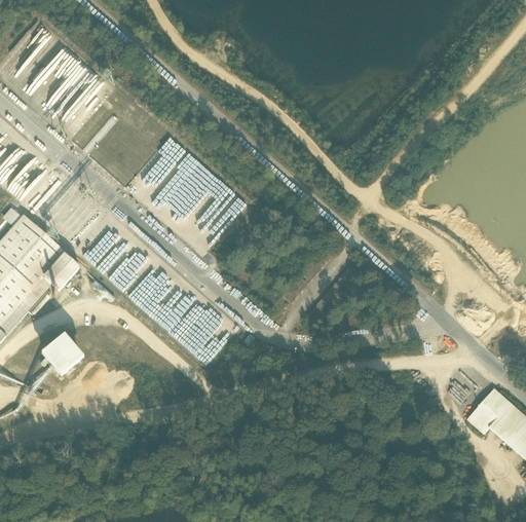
[(205,219),(213,226),(240,199),(214,173),(204,181),(215,192),(201,206),(211,214),(205,219)]
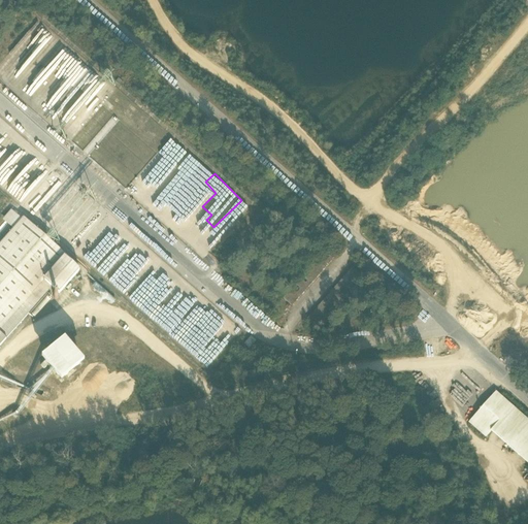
[(19,214),(11,221),(15,224),(22,217),(19,214)]
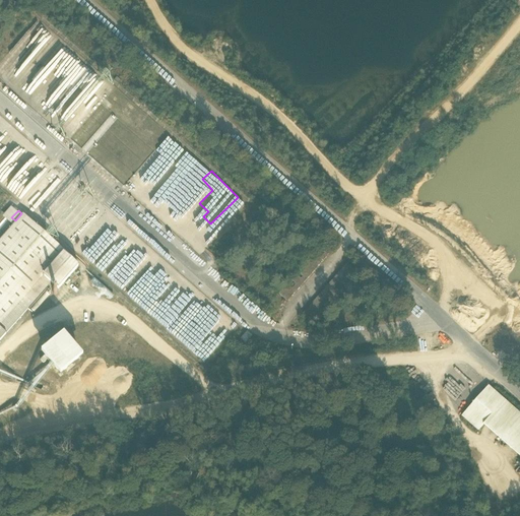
[(0,237),(0,336),(51,279),(58,285),(78,263),(64,250),(65,249),(23,211),(21,213),(15,220),(0,237)]
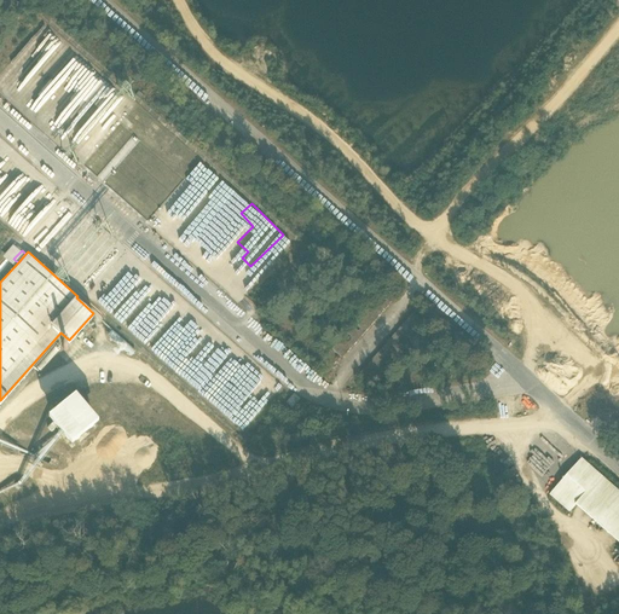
[(294,392),(287,399),(291,405),(299,397),(294,392)]
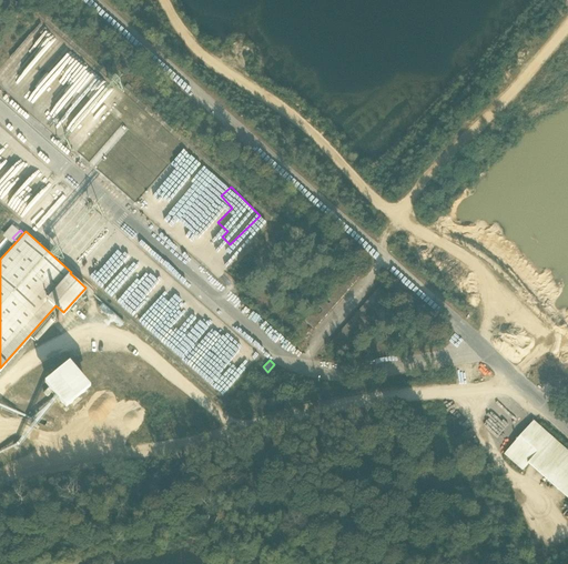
[(88,388),(69,365),(46,384),(56,396),(57,398),(66,408),(88,388)]
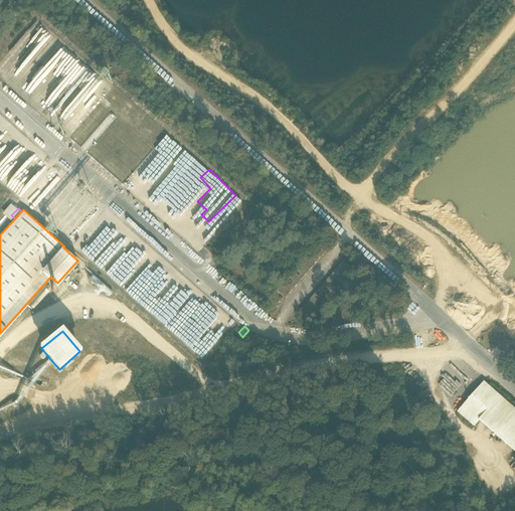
[(514,408),(483,380),(457,409),(474,423),(478,418),(514,451),(514,408)]
